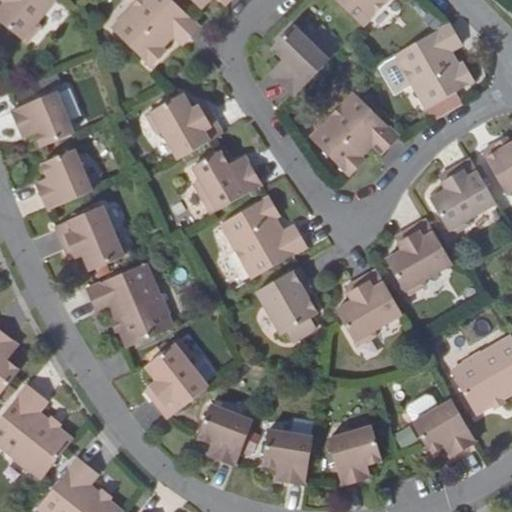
[(0,23),(23,41),(56,0),(0,0),(0,1),(5,5),(0,11),(0,23)]
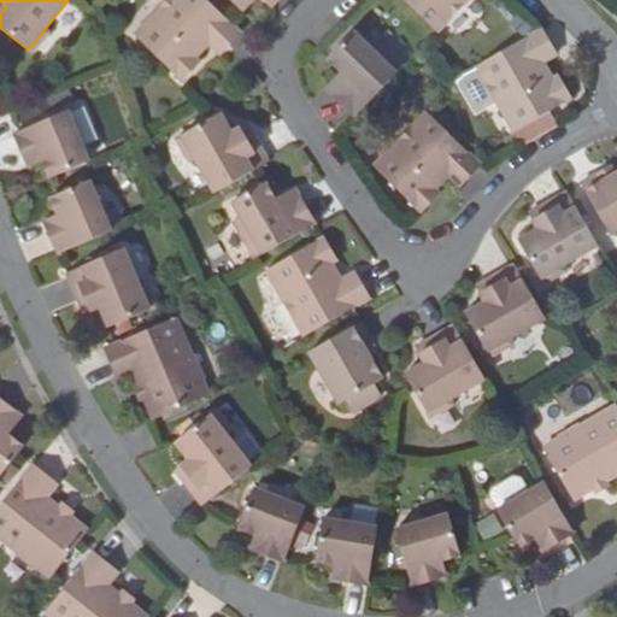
[(229,48),(244,34),(207,0),(169,0),(136,36),(184,82),(203,62),(200,59),(210,47),(218,37),(229,48)]
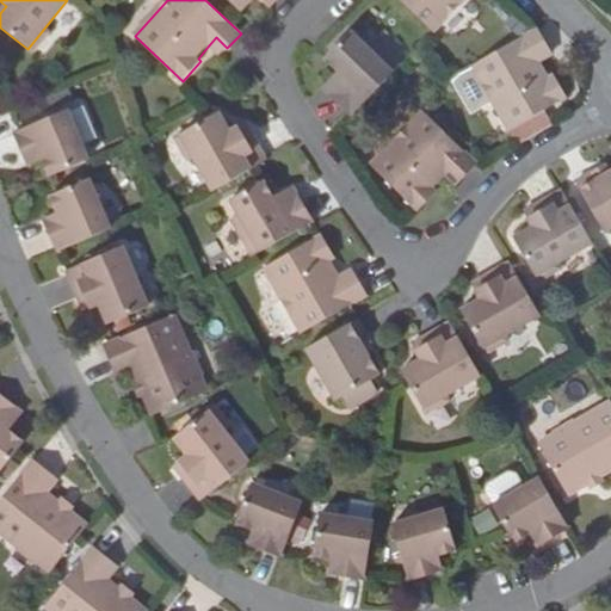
[(272,0),(276,2),(277,0),(229,0),(242,12),(254,0),(258,0),(263,4),(266,0),(272,0)]
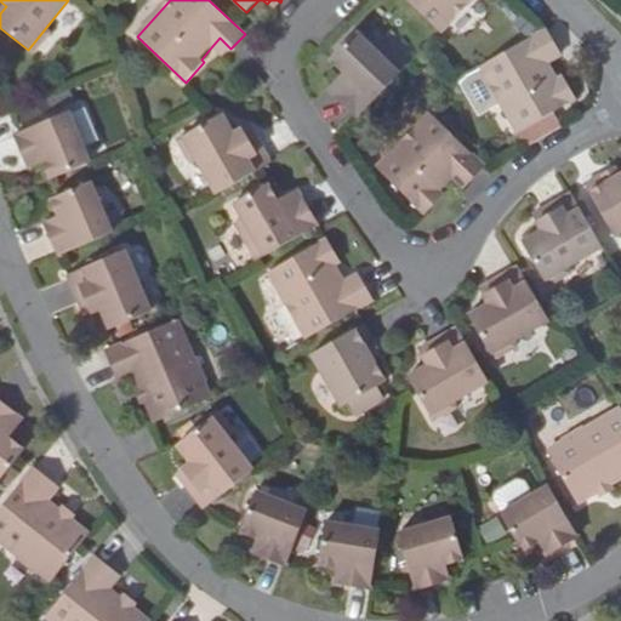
[(273,10),(280,3),(277,0),(271,0),(267,4),(273,10)]
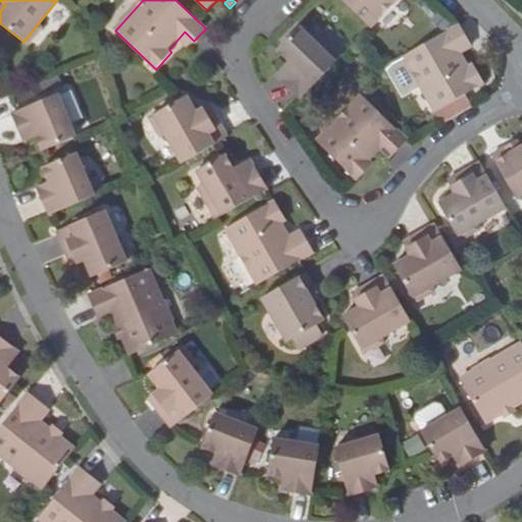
[(342,0),(370,27),(396,0),(342,0)]
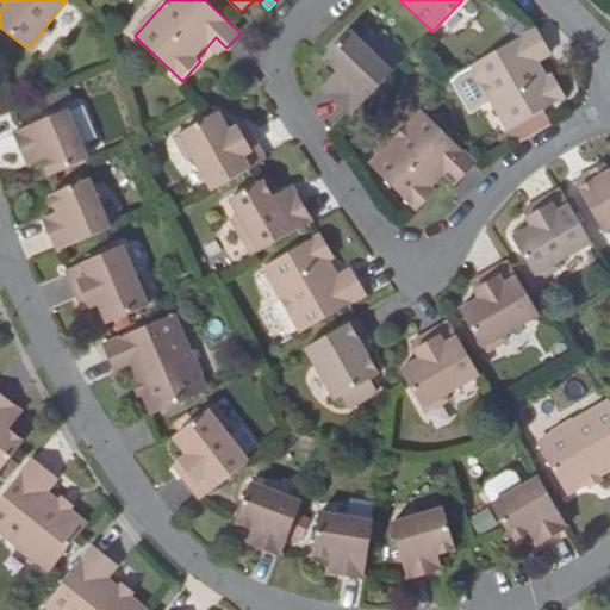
[(546,47),(535,27),(470,66),(508,132),(565,98),(553,75),(547,79),(539,63),(534,54),(546,47)]
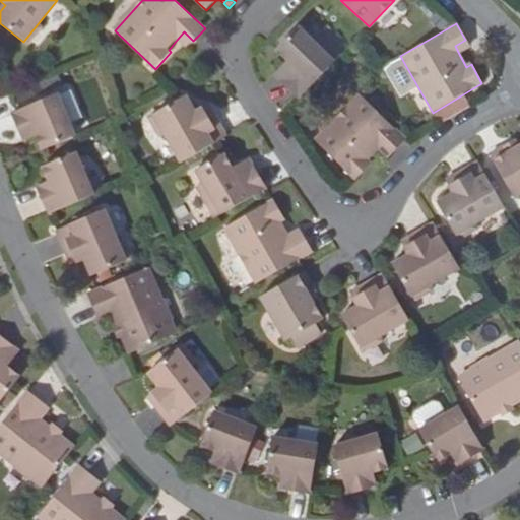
[(281,80),(300,99),(341,56),(314,30),(309,36),(300,26),(277,49),(289,61),(285,65),(290,70),(281,80)]
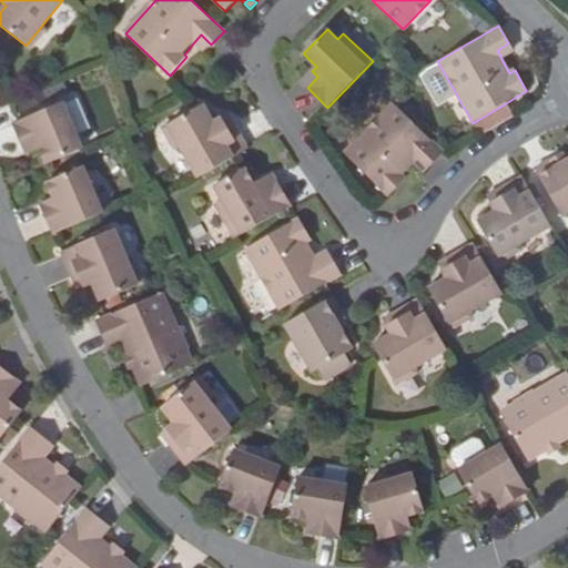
[(203,52),(211,44),(201,34),(193,43),(203,52)]
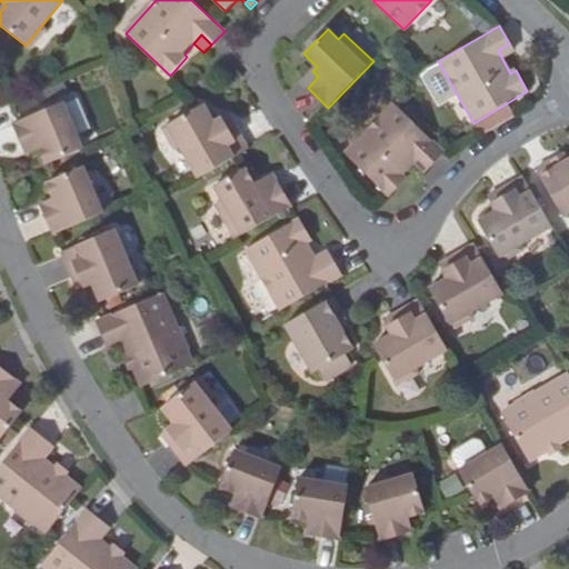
[(515,51),(509,43),(498,50),(502,59),(515,51)]
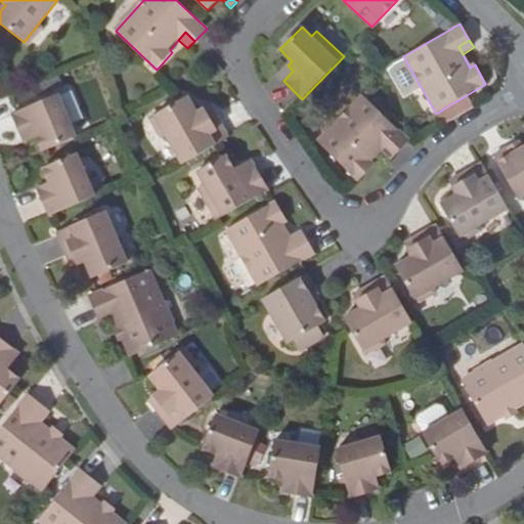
[(277,75),(284,81),(293,71),(288,66),(277,75)]
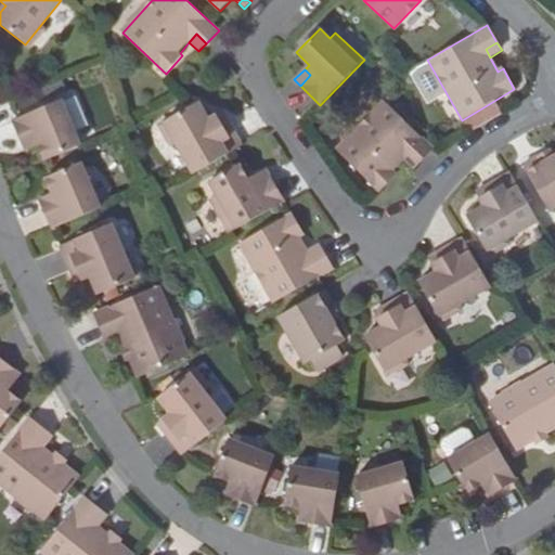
[(57,98),(71,127),(85,121),(72,92),(57,98)]
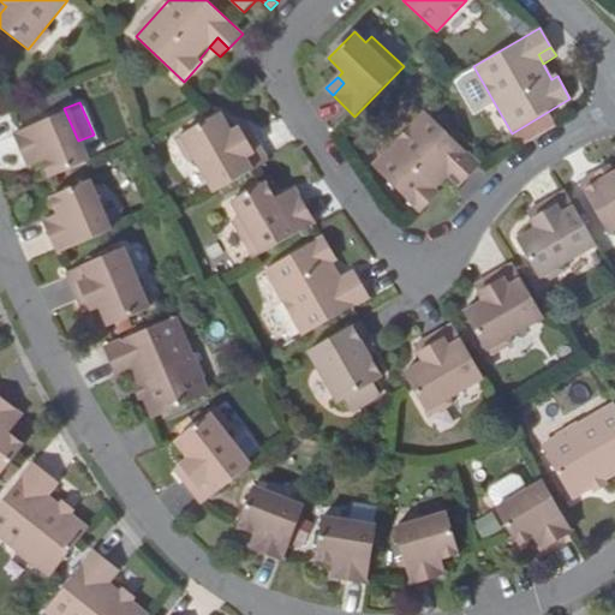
[(53,177),(87,161),(78,141),(64,108),(63,106),(9,130),(21,159),(37,153),(41,160),(45,159),(53,177)]
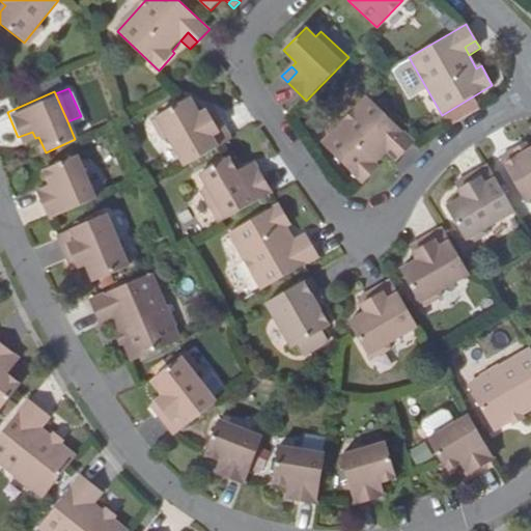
[(401,155),(415,141),(368,96),(323,144),(363,183),(379,167),(374,163),(386,152),(392,145),(401,155)]
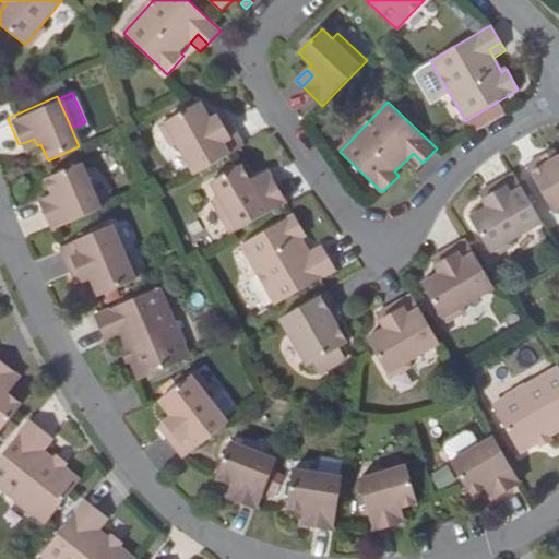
[(198,175),(245,146),(229,120),(224,123),(219,116),(212,119),(201,103),(163,125),(174,145),(178,142),(198,175)]
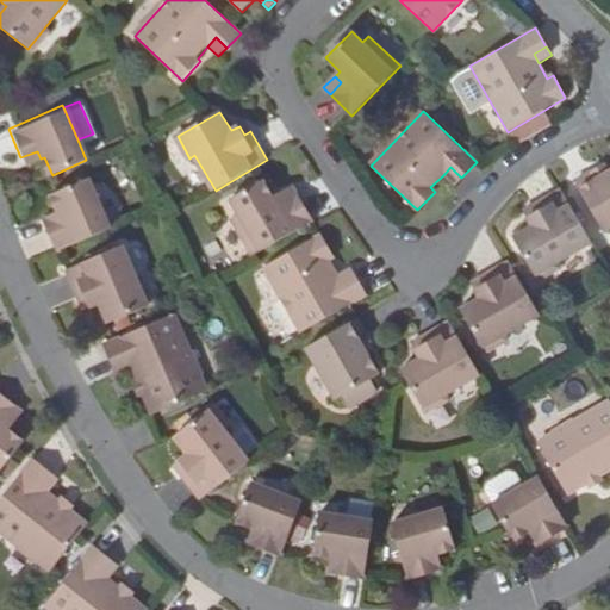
[(244,135),(250,131),(246,123),(240,126),(244,135)]
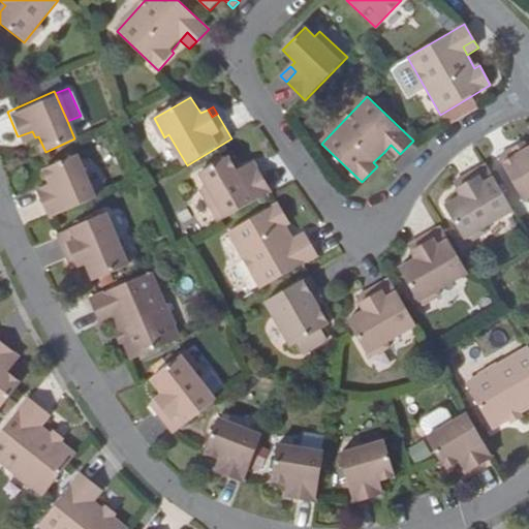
[(21,144),(35,137),(32,131),(18,136),(21,144)]
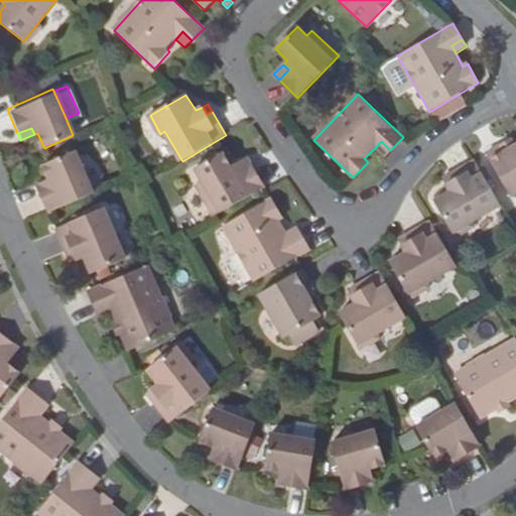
[(511,139),(502,146),(505,151),(515,145),(511,139)]
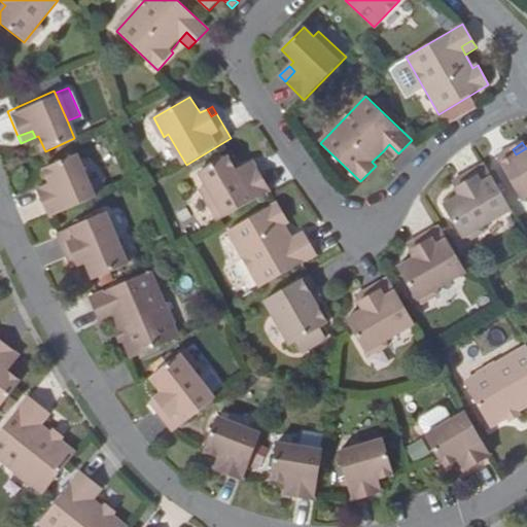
[(392,161),(398,153),(389,144),(383,151),(392,161)]
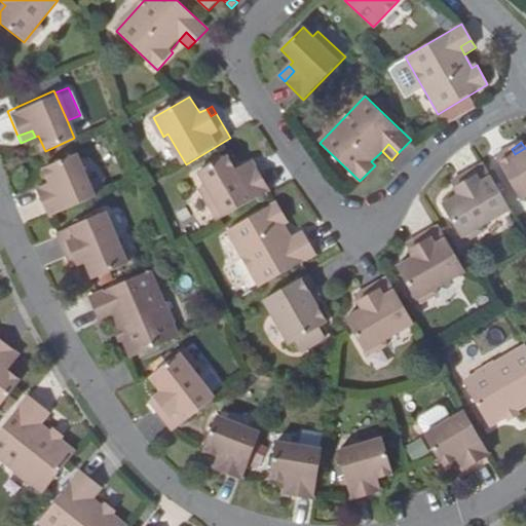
[(521,199),(525,196),(525,147),(525,148),(515,154),(512,149),(496,157),(521,199)]
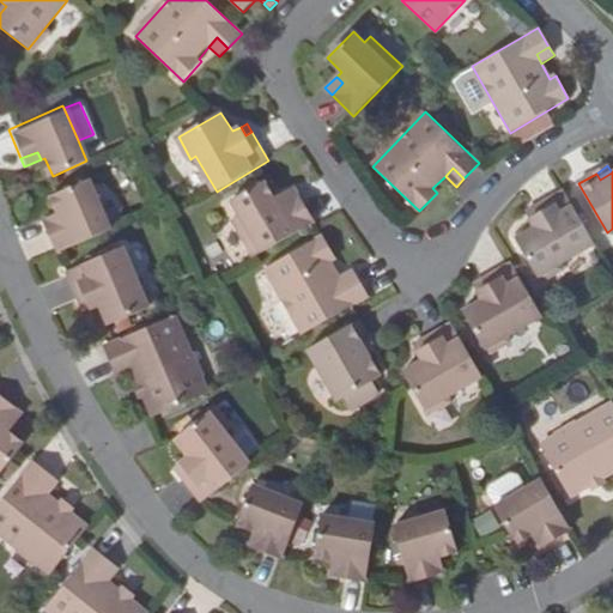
[(115,228),(91,173),(56,187),(65,205),(60,207),(64,214),(48,222),(60,250),(115,228)]
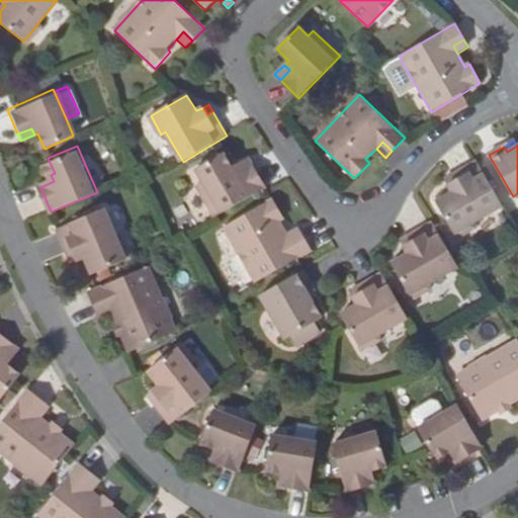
[(216,218),(266,188),(252,164),(240,171),(236,164),(232,166),(225,154),(197,169),(204,181),(197,185),(216,218)]
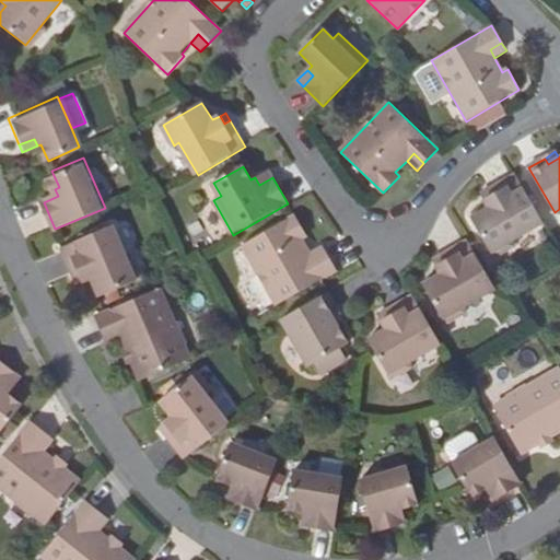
[(259,185),(272,177),(268,171),(255,177),(259,185)]
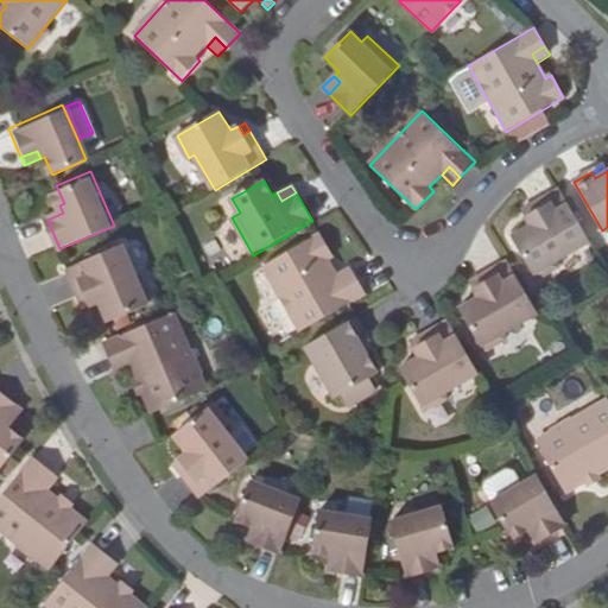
[(556,261),(590,241),(559,189),(530,206),(534,211),(526,217),(531,226),(513,238),(538,280),(559,267),(556,261)]
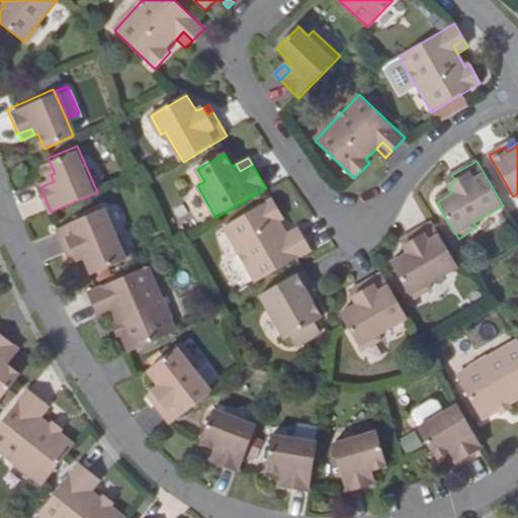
[(37,180),(40,187),(54,181),(51,175),(37,180)]
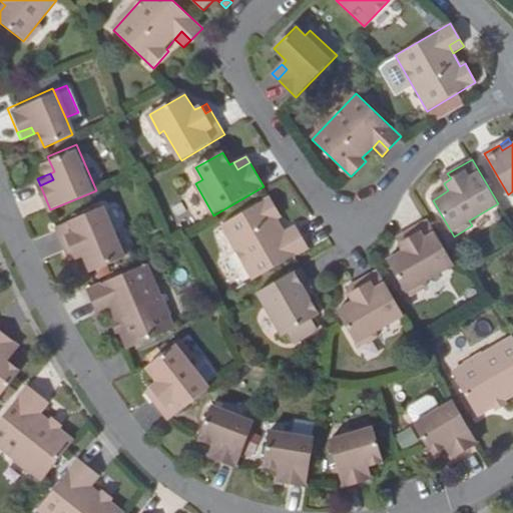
[(441,177),(444,183),(451,178),(447,173),(441,177)]
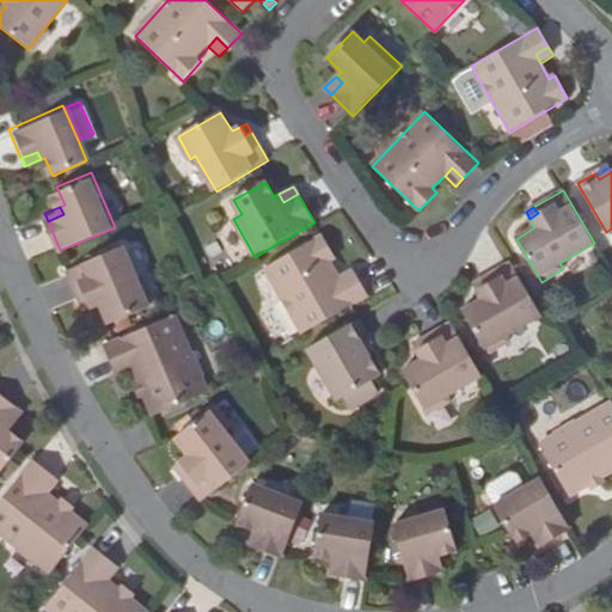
[(346,286),(340,276),(330,261),(336,257),(320,234),(267,267),(304,332),(368,294),(359,277),(346,286)]
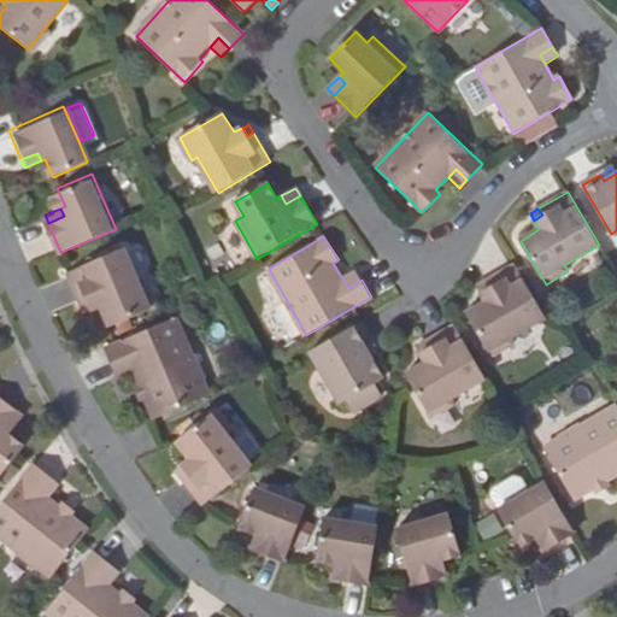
[(101,305),(110,325),(151,309),(157,305),(150,286),(142,288),(124,247),(68,271),(82,303),(89,299),(94,309),(101,305)]
